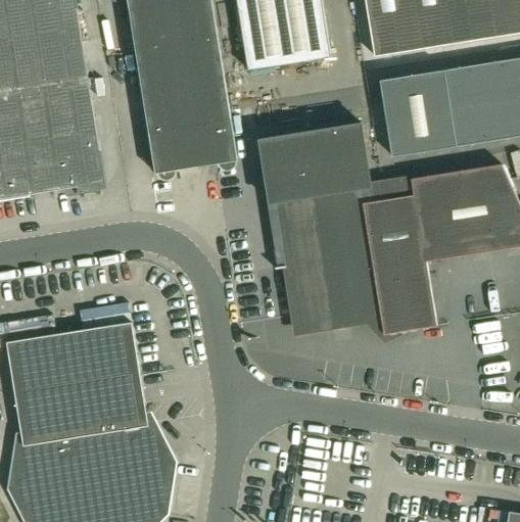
[(0,198),(77,187),(78,191),(104,187),(74,0),(0,0),(0,198)]
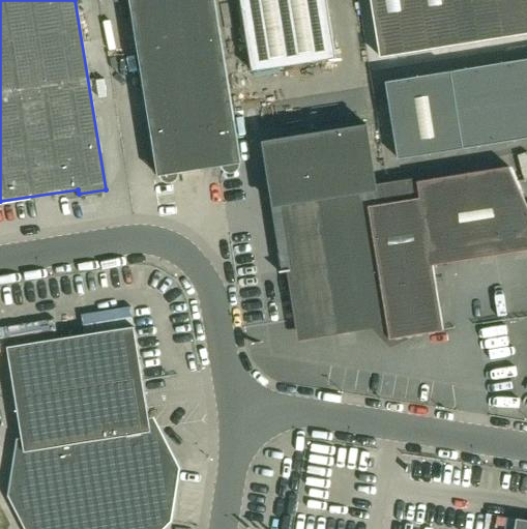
[(239,162),(213,0),(127,0),(156,175),(239,162)]
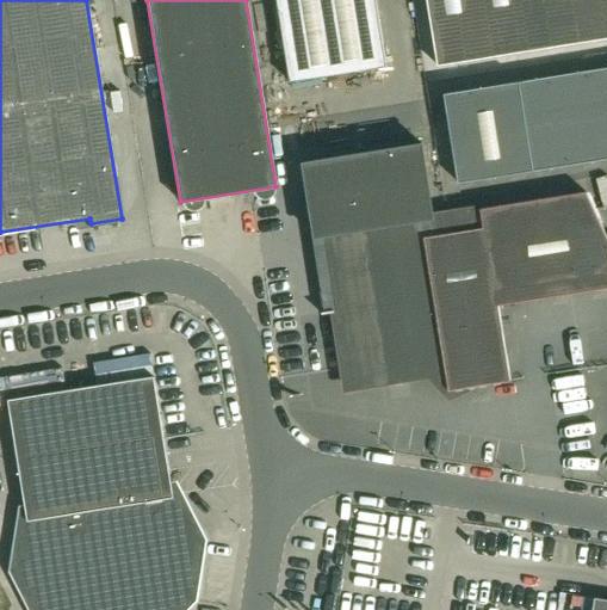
[(274,0),(289,81),(385,66),(373,0),(274,0)]
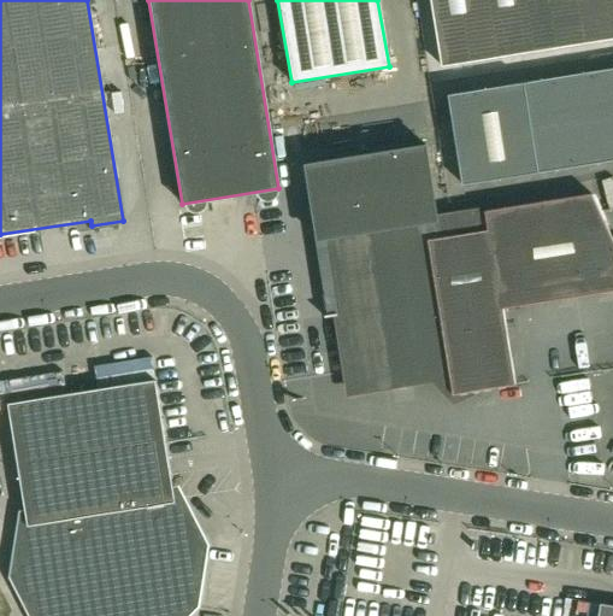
[(429,0),(440,65),(612,37),(612,0),(429,0)]
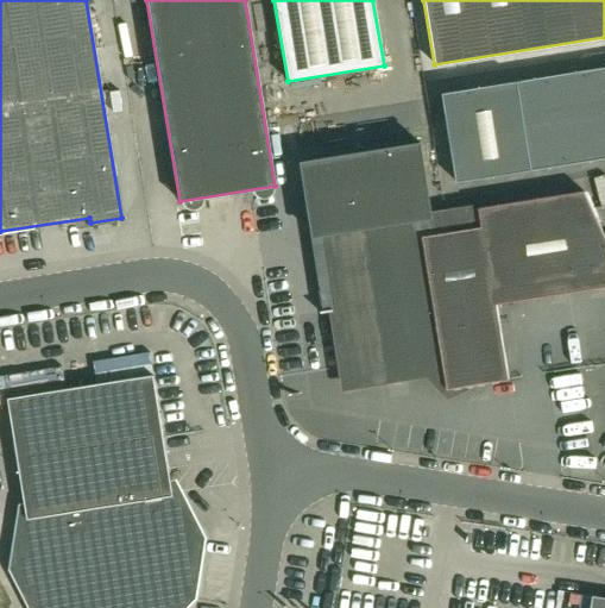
[(604,66),(517,80),(440,93),(454,182),(604,157),(604,66)]
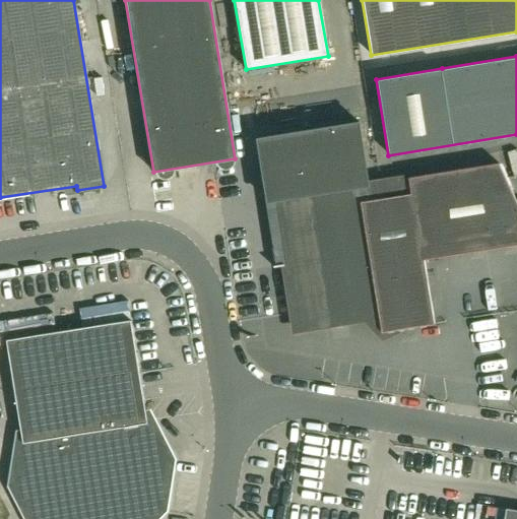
[(398,329),(433,323),(423,259),(516,243),(516,204),(498,163),(368,184),(358,122),(258,136),(267,199),(273,198),(294,328),(367,317),(381,331),(398,328),(398,329)]
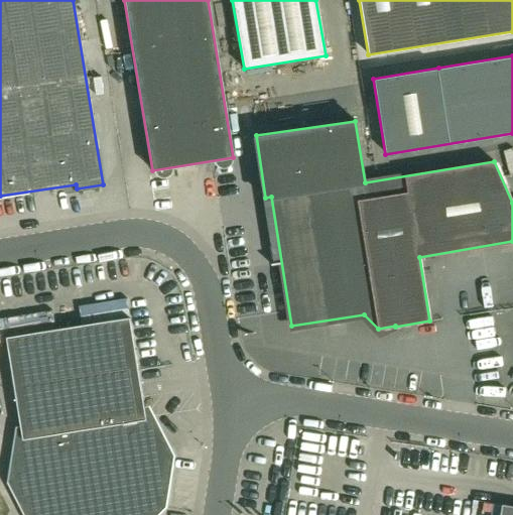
[(151,514),(161,505),(169,455),(146,410),(143,410),(129,316),(5,337),(20,430),(17,430),(9,481),(26,514),(151,514)]
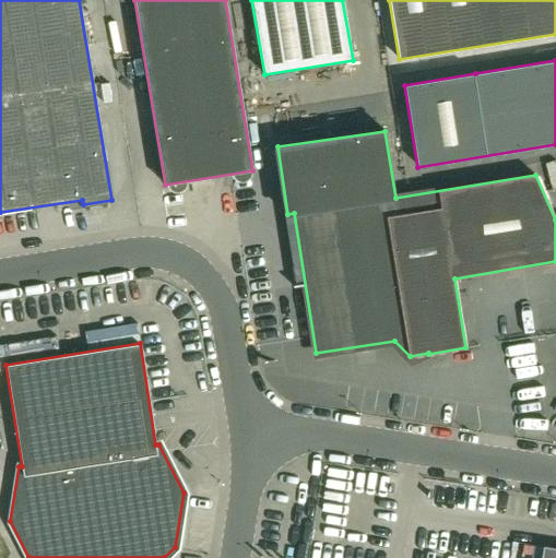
[(528,400),(549,394),(546,382),(524,387),(528,400)]
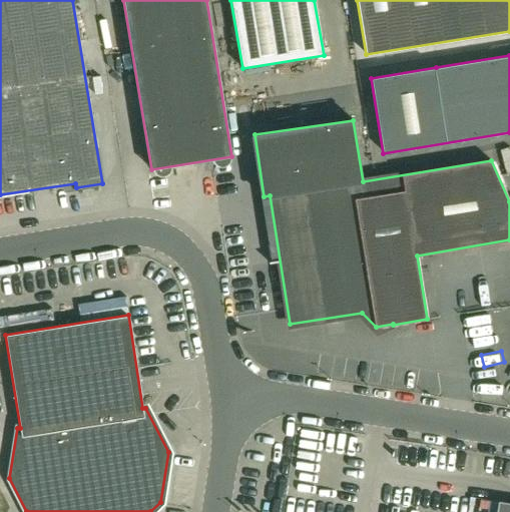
[(509,511),(509,502),(497,500),(495,511),(509,511)]
